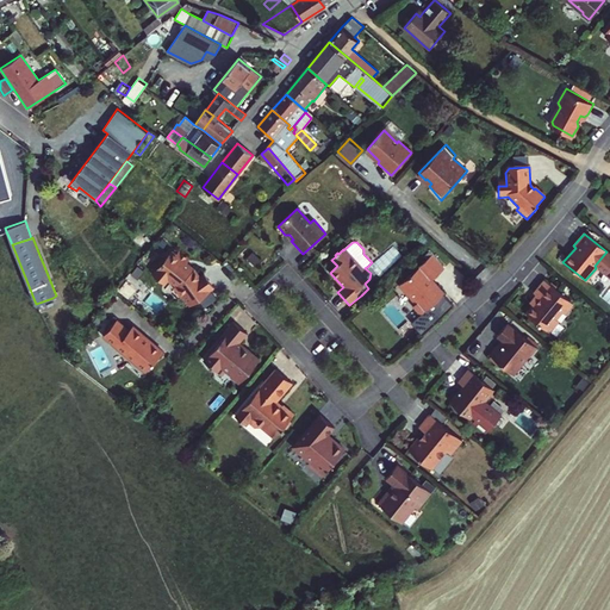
[(188,262),(190,261),(179,253),(178,255),(173,251),(154,273),(166,282),(169,279),(176,286),(176,288),(181,293),(185,293),(192,305),(211,292),(210,291),(216,287),(210,278),(210,279),(204,274),(200,277),(198,271),(188,262)]
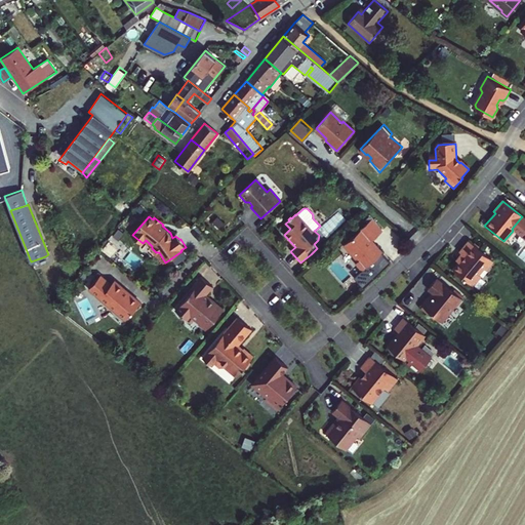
[(156,216),(154,217),(163,225),(164,224),(156,216)]
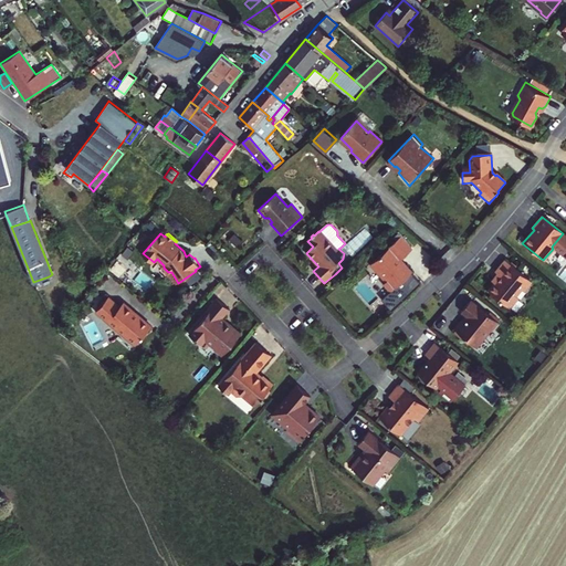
[(411,248),(400,236),(386,249),(387,250),(376,260),(376,261),(380,266),(385,266),(385,268),(384,269),(383,270),(383,274),(384,276),(387,280),(388,282),(390,286),(392,287),(395,287),(397,286),(413,272),(405,263),(404,264),(400,259),(411,248)]
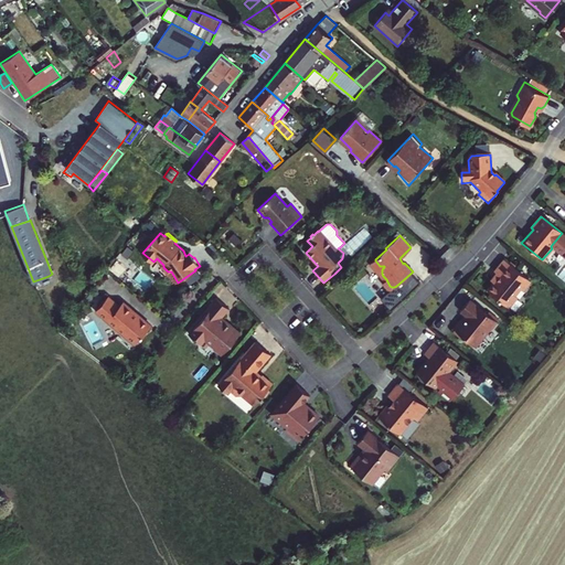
[(508,263),(502,258),(493,269),(498,274),(484,289),(505,308),(515,297),(513,295),(518,290),(521,289),(526,283),(526,278),(512,267),(508,263)]
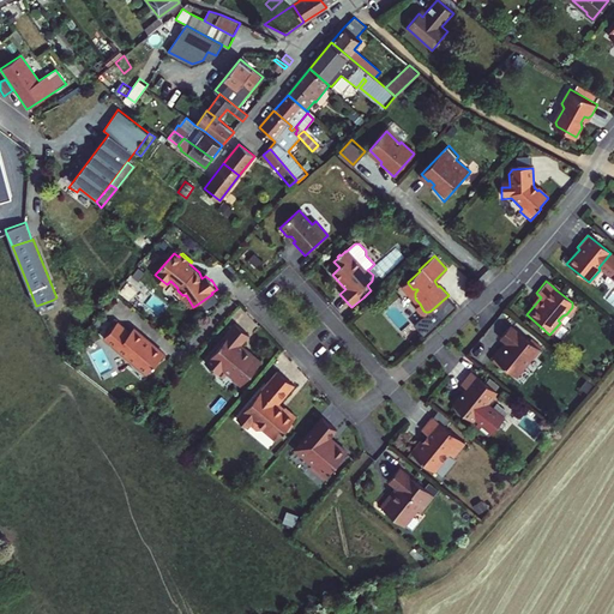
[(154,292),(146,301),(161,312),(168,304),(154,292)]
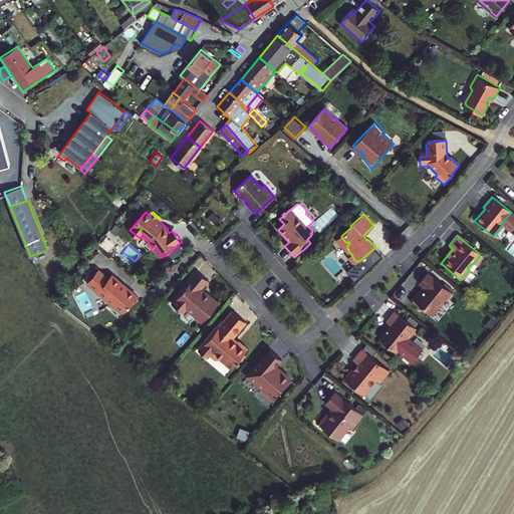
[(383,257),(376,248),(355,265),(363,275),(383,257)]
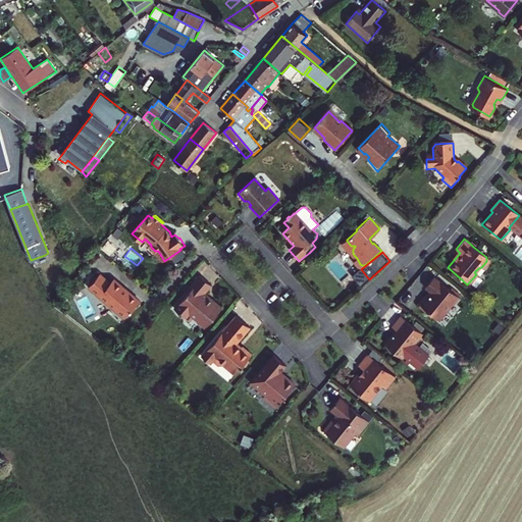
[(88,268),(83,274),(87,278),(92,272),(88,268)]
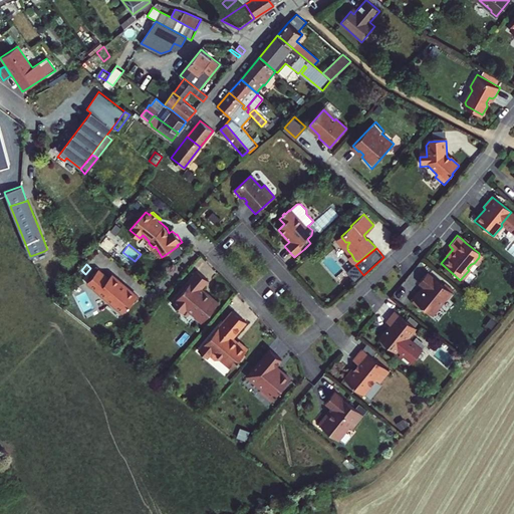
[(90,280),(89,282),(123,312),(139,296),(125,285),(124,287),(119,283),(120,281),(111,273),(108,277),(99,270),(97,272),(90,280)]
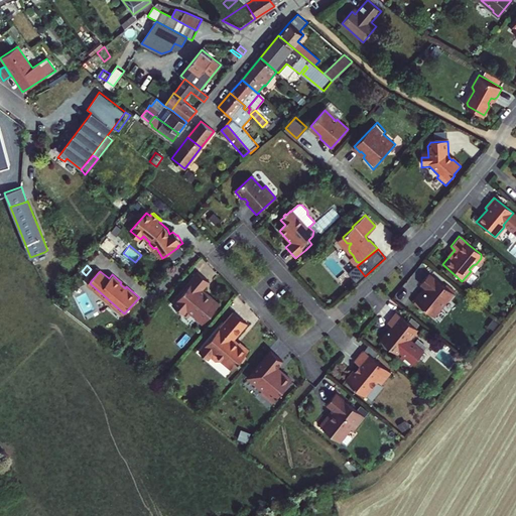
[(98,273),(96,272),(90,280),(91,281),(98,273)]
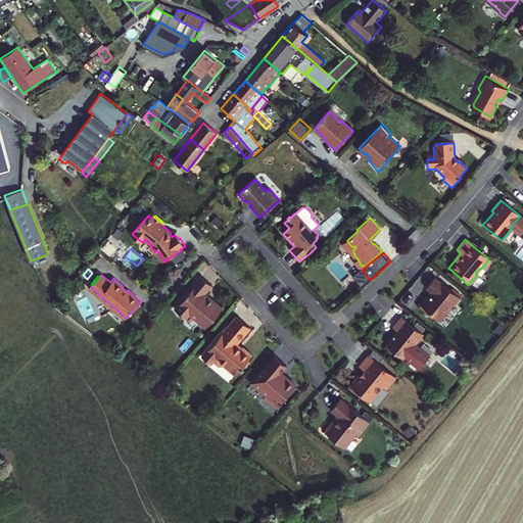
[(205,294),(211,286),(199,276),(187,290),(189,292),(175,307),(185,316),(189,311),(197,318),(197,323),(204,329),(222,308),(211,300),(209,301),(206,298),(208,297),(205,294)]
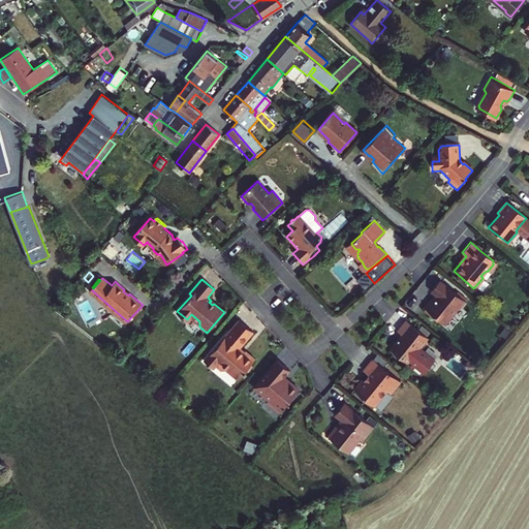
[(464,302),(438,281),(429,291),(436,298),(432,302),(431,302),(430,302),(429,303),(422,311),(431,318),(433,316),(443,325),(452,315),(450,314),(456,309),(459,308),(464,302)]
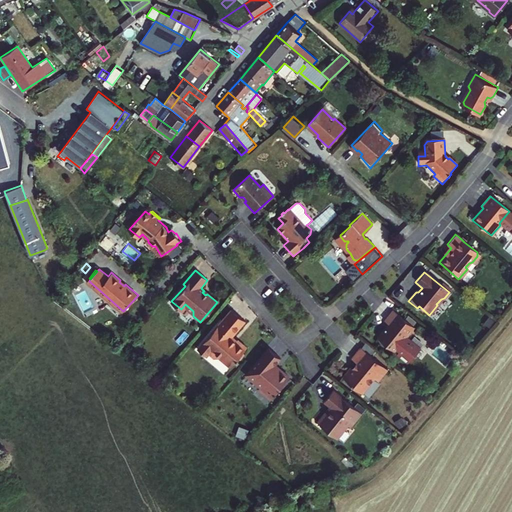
[(415,329),(391,309),(383,320),(387,324),(383,328),(381,328),(375,336),(390,348),(395,348),(398,350),(395,354),(406,363),(410,357),(411,358),(413,357),(414,356),(415,355),(414,353),(419,347),(408,337),(415,329)]
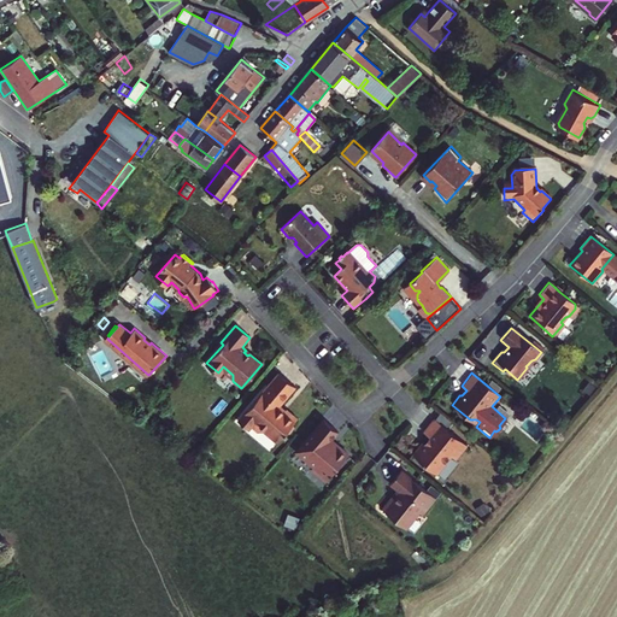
[(295,387),(280,374),(238,422),(247,430),(251,427),(257,432),(264,432),(277,442),(297,421),(286,411),(285,412),(278,407),(295,387)]
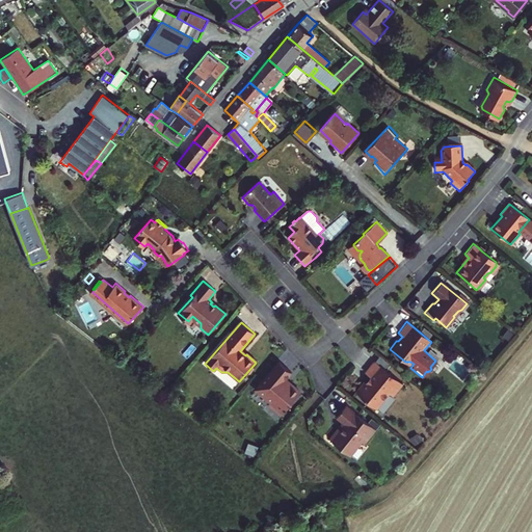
[(402,384),(373,361),(364,371),(370,377),(365,382),(364,381),(354,391),(375,408),(388,393),(392,396),(402,384)]
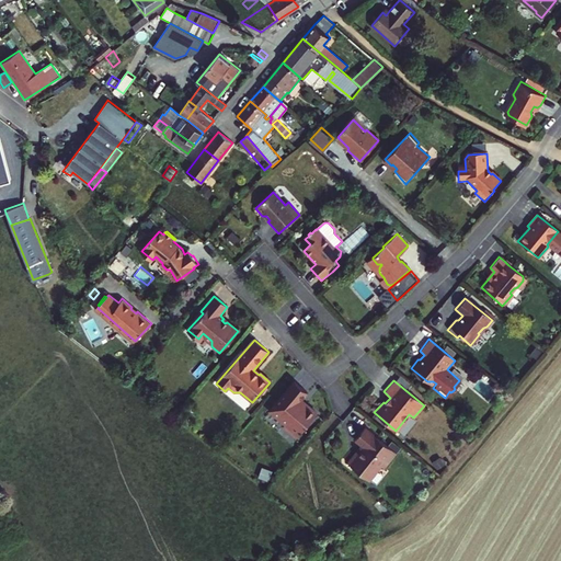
[(307,392),(294,381),(270,411),(284,423),(282,426),(295,437),(316,413),(306,404),(305,407),(298,401),(307,392)]
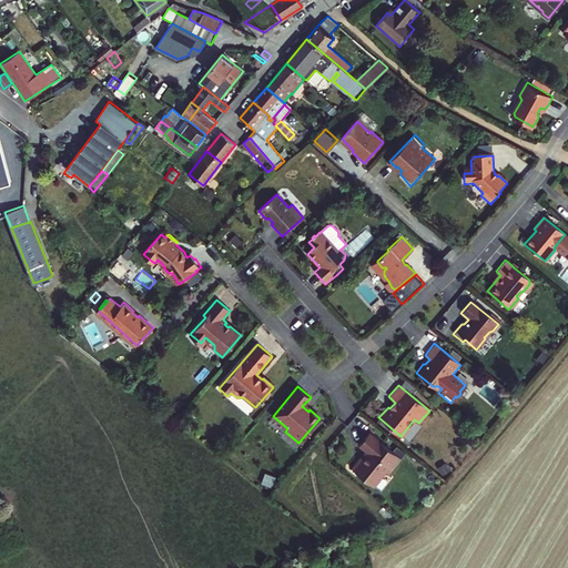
[(401,460),(367,434),(357,446),(366,453),(358,462),(356,460),(350,468),(373,487),(387,469),(391,473),(401,460)]
